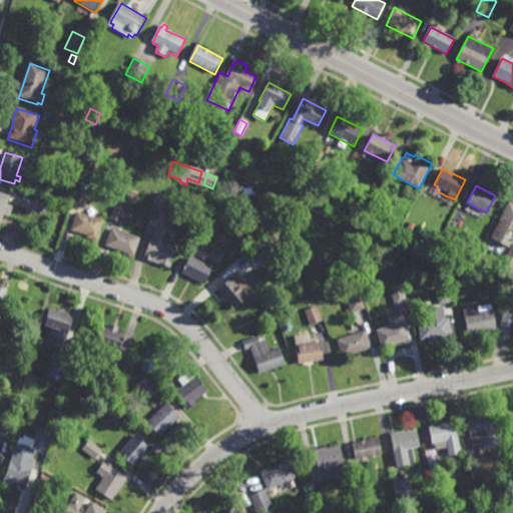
[(82,206),(72,202),(77,187),(87,191),(82,206)]
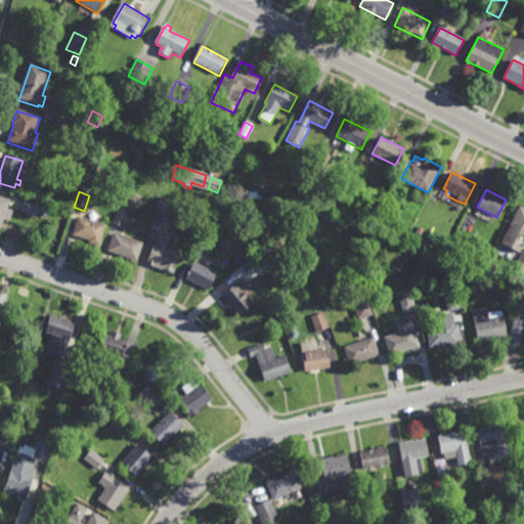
[(9,220),(3,218),(0,228),(0,195),(9,199),(6,207),(12,209),(9,220)]
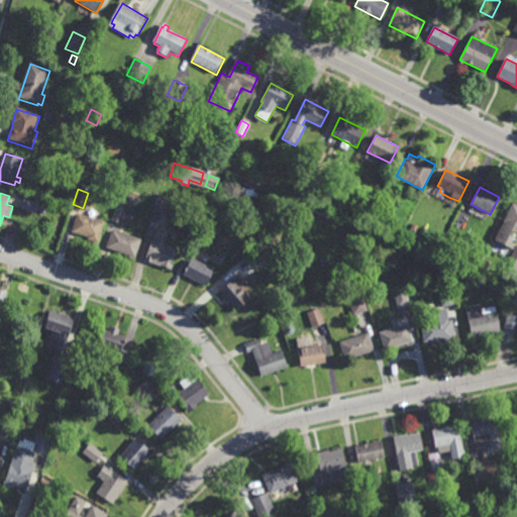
[(152,210),(165,214),(170,197),(158,194),(152,210)]
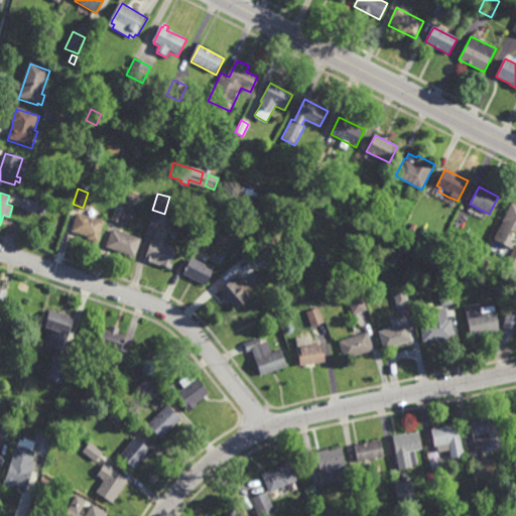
[(35,213),(20,207),(23,197),(39,203),(35,213)]
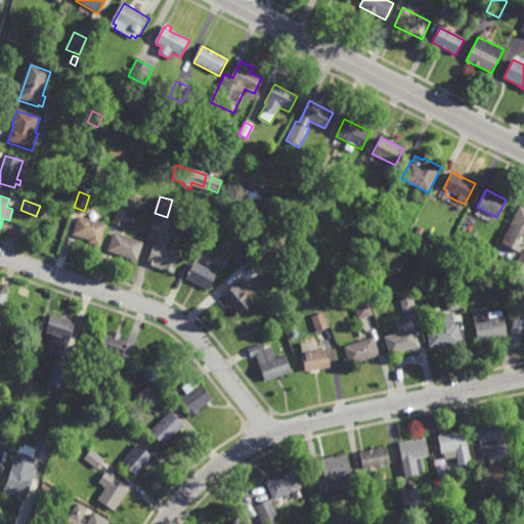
[(523,245),(520,254),(501,244),(511,224),(510,224),(519,206),(523,208),(523,245)]
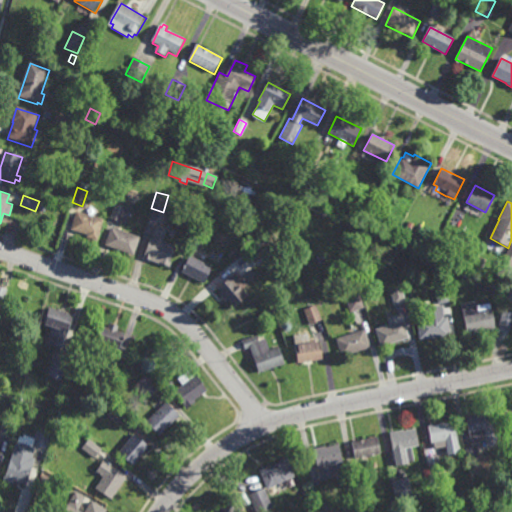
[(121,223),(109,219),(113,204),(126,208),(121,223)]
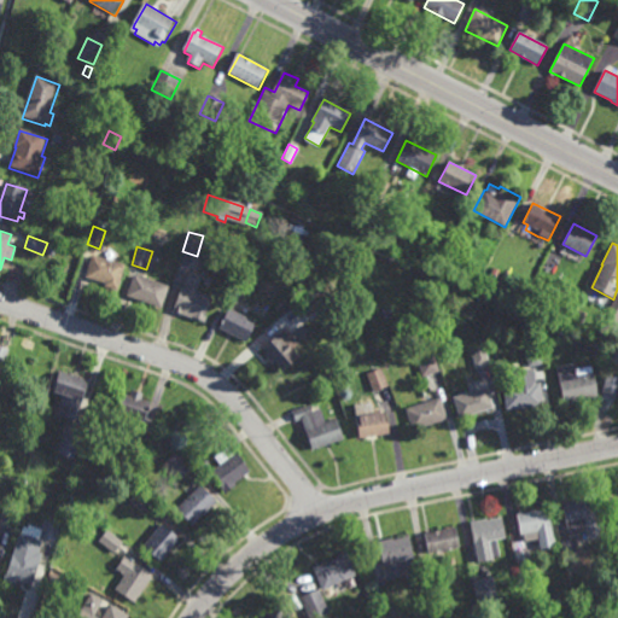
[(116,291),(103,286),(104,283),(85,278),(91,255),(123,264),(116,291)]
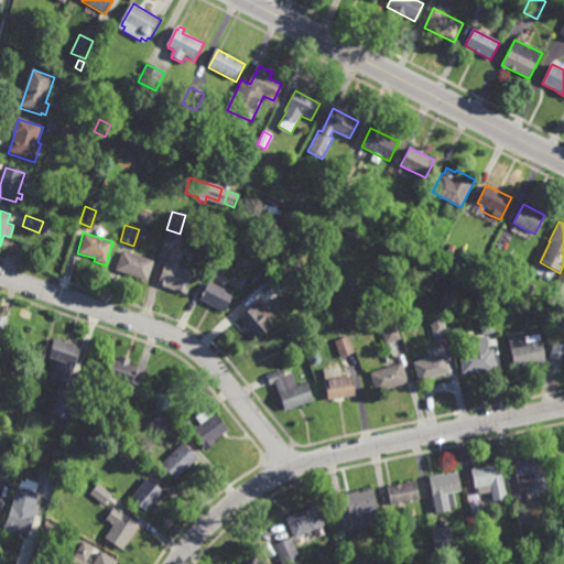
[(452,257),(445,253),(448,246),(456,249),(452,257)]
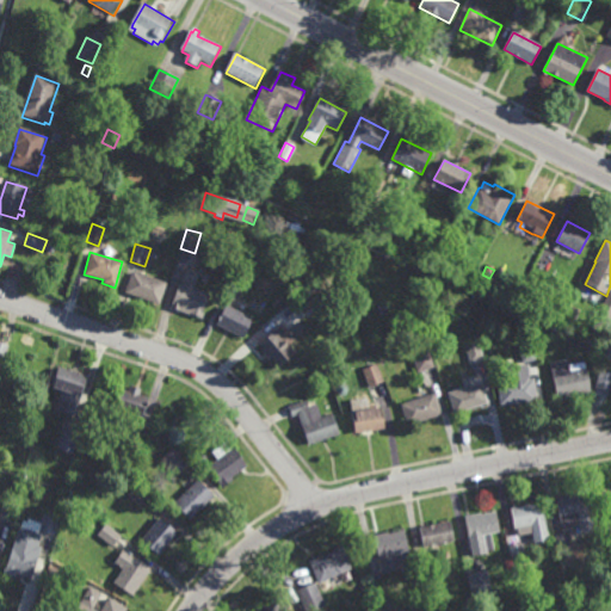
[(192,289),(208,294),(199,319),(171,309),(178,284),(181,285),(186,271),(197,273),(192,289)]
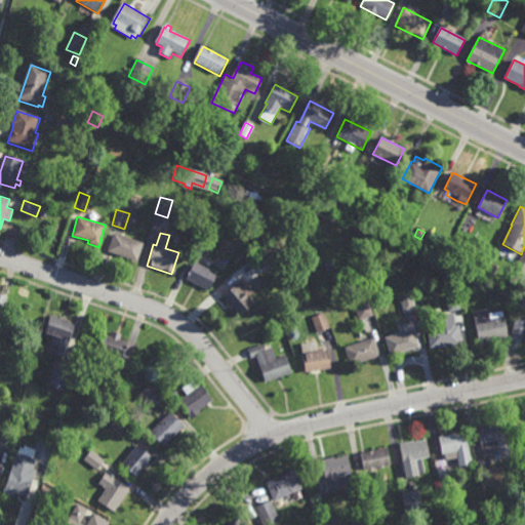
[(136,263),(107,252),(113,234),(143,243),(136,263)]
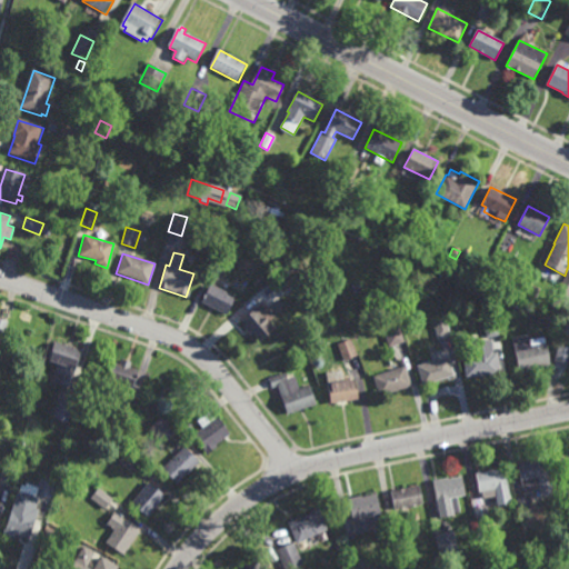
[(222,277),(210,269),(218,255),(230,261),(222,277)]
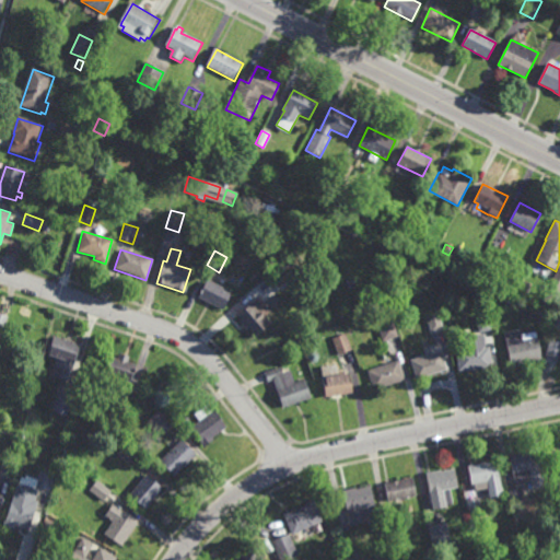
[(281,291),(269,277),(290,259),(302,273),(281,291)]
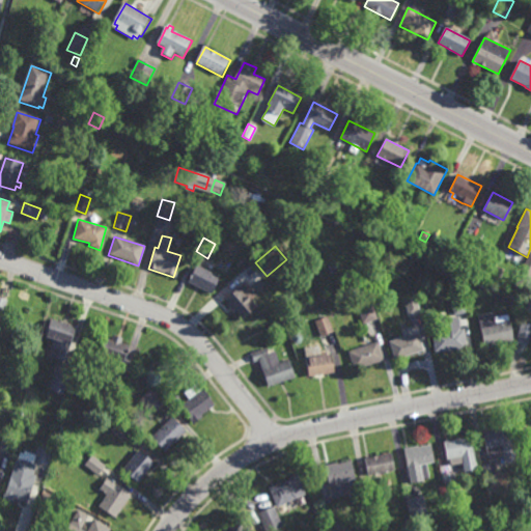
[(530,276),(528,282),(518,277),(530,252),(530,276)]
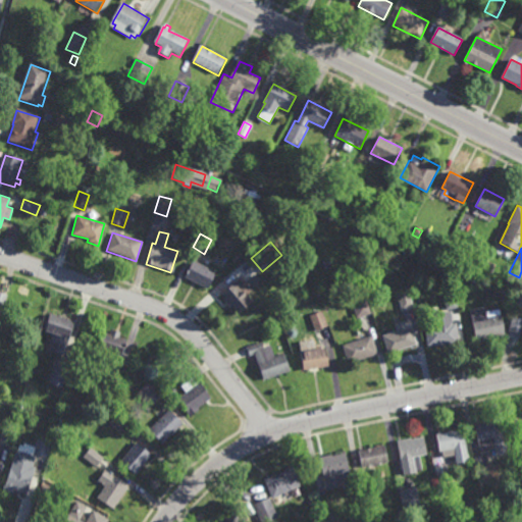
[(207,290),(184,278),(192,261),(214,272),(207,290)]
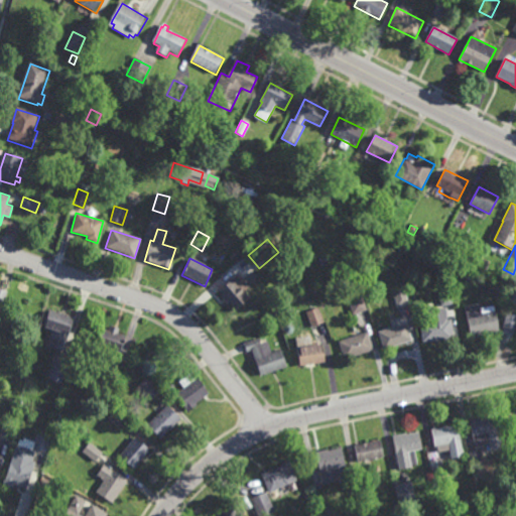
[(234,310),(218,290),(237,274),(248,287),(242,292),(248,298),(234,310)]
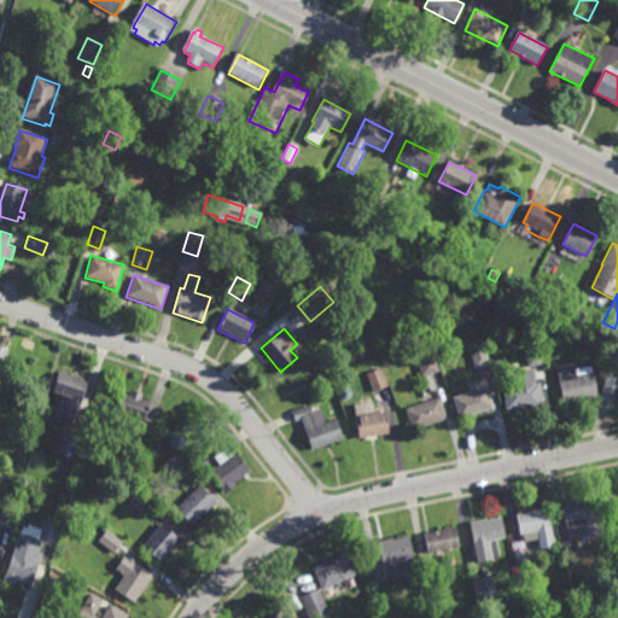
[(476,368),(471,349),(485,345),(489,365),(476,368)]
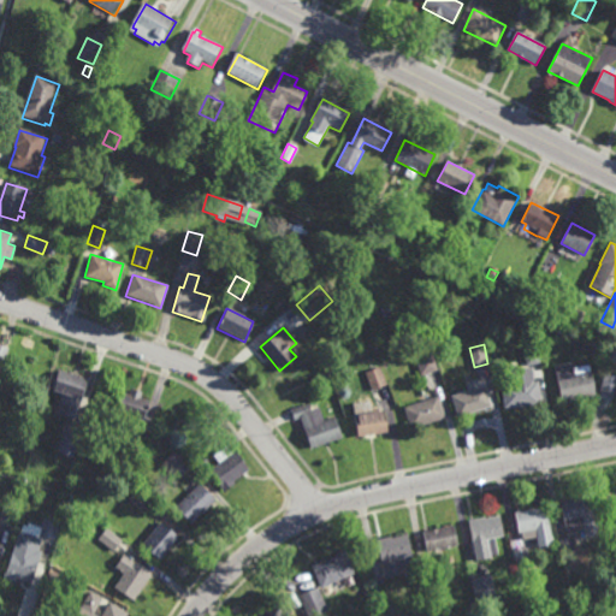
[(527,367),(522,348),(537,345),(540,365),(527,367)]
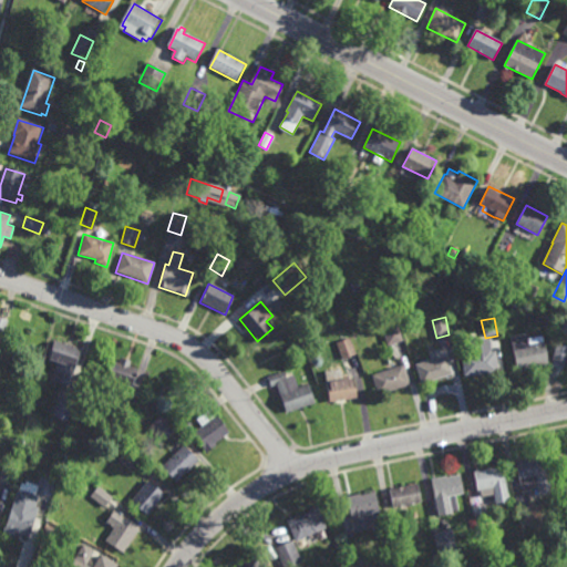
[(388,347),(383,330),(398,326),(403,341),(388,347)]
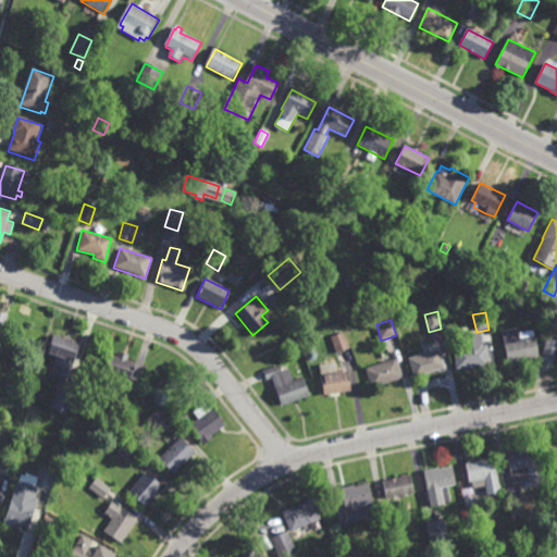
[(519,333),(533,331),(539,357),(508,363),(502,331),(518,329),(519,333)]
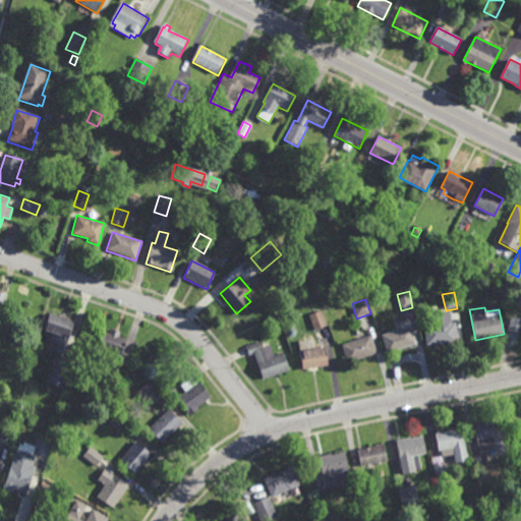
[(314,331),(308,315),(322,310),(328,326),(314,331)]
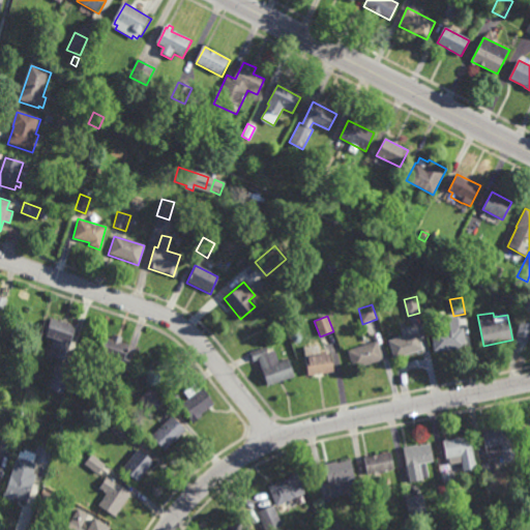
[(75,325),(65,360),(55,357),(58,349),(51,347),(53,340),(45,336),(50,318),(75,325)]
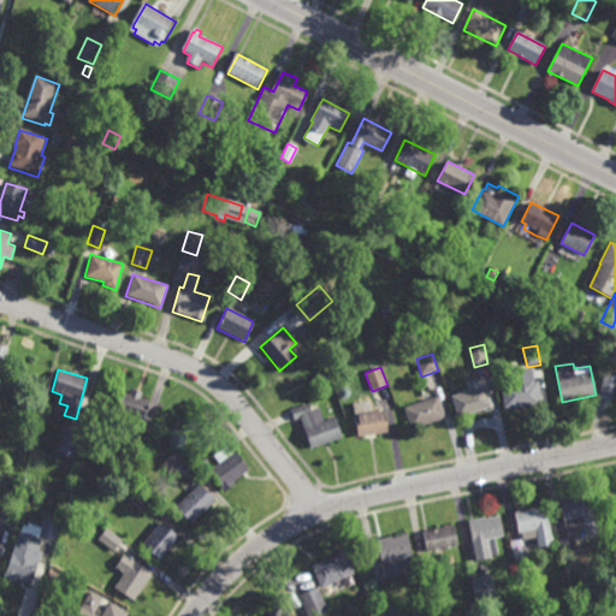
[(615,395),(600,391),(604,373),(615,375),(615,395)]
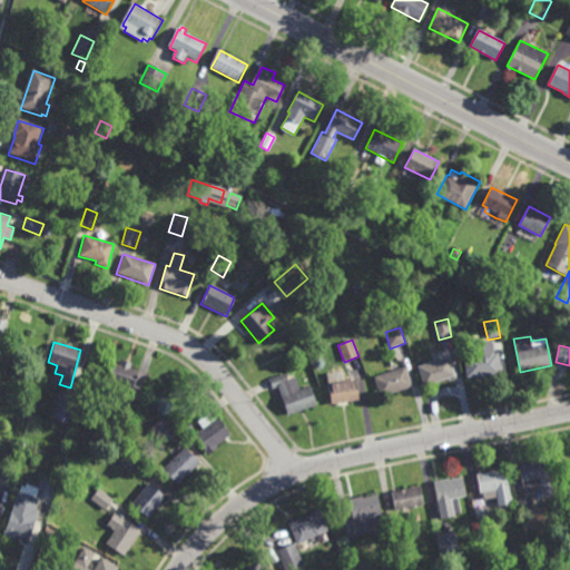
[(493,354),(498,353),(500,375),(467,379),(464,356),(478,355),(477,349),(492,346),(493,354)]
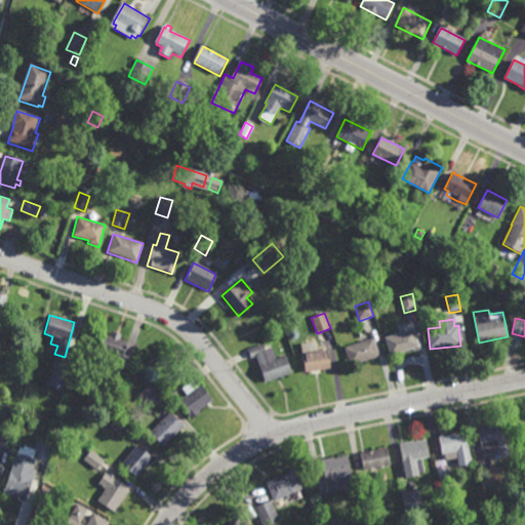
[(412,329),(413,329),(419,347),(390,356),(385,338),(399,333),(397,327),(410,323),(412,329)]
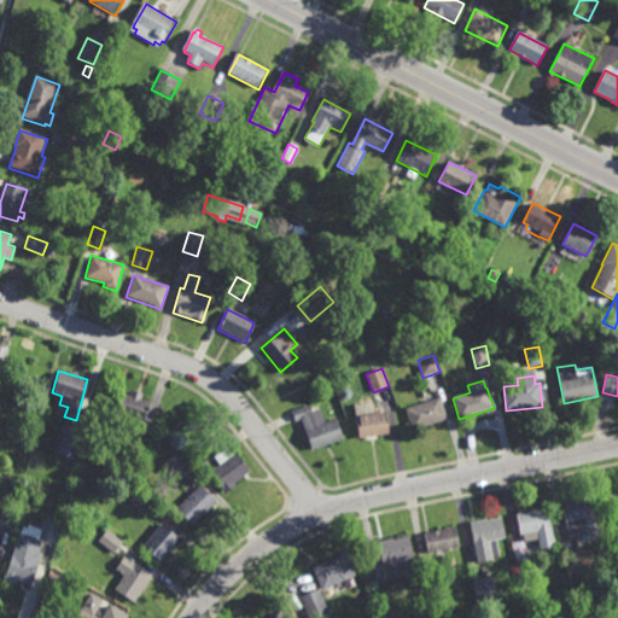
[(140,400),(149,403),(143,425),(138,424),(135,431),(111,423),(121,392),(130,396),(132,391),(141,394),(140,400)]
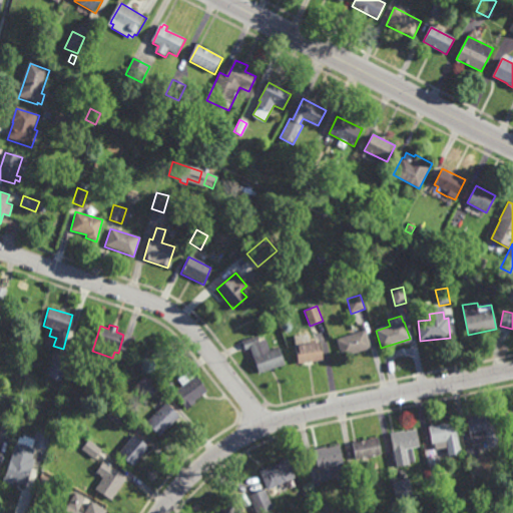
[(343,358),(337,340),(366,331),(371,348),(343,358)]
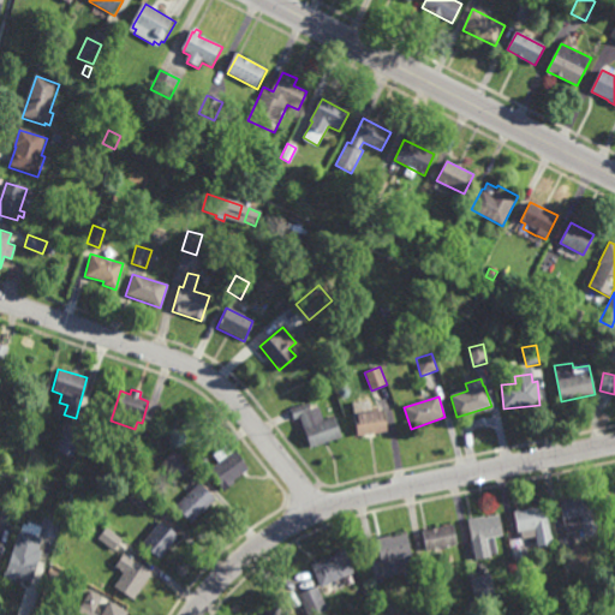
[(370,412),(384,411),(387,431),(357,436),(353,402),(369,400),(370,412)]
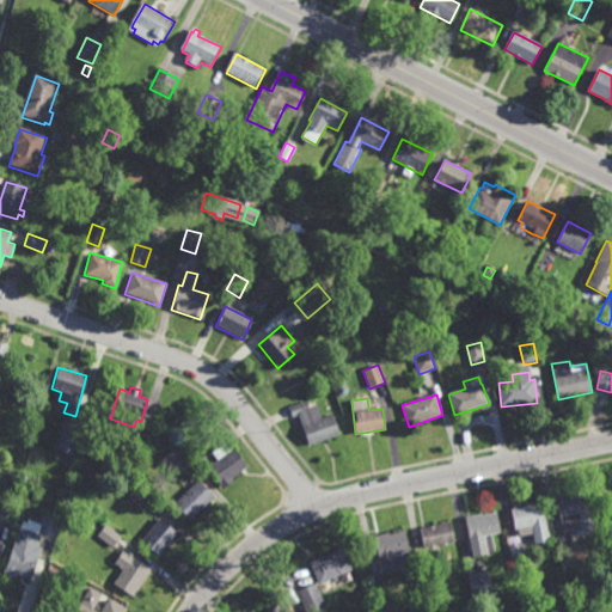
[(312,421),(334,415),(340,435),(307,445),(298,416),(292,417),(289,408),(306,403),(312,421)]
